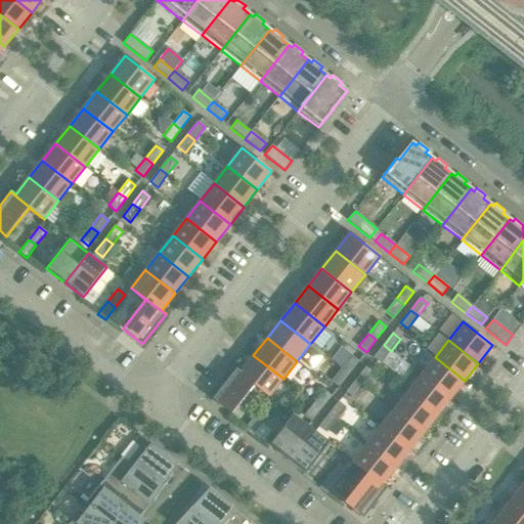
[(381,363),(391,351),(384,345),(374,357),(381,363)]
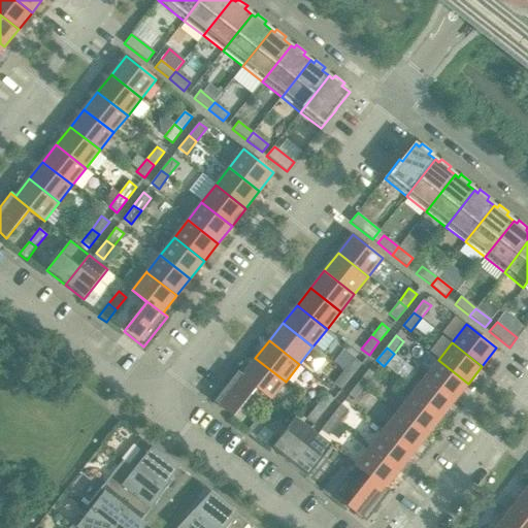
[(286,382),(255,358),(242,374),(238,371),(237,372),(271,399),(286,382)]
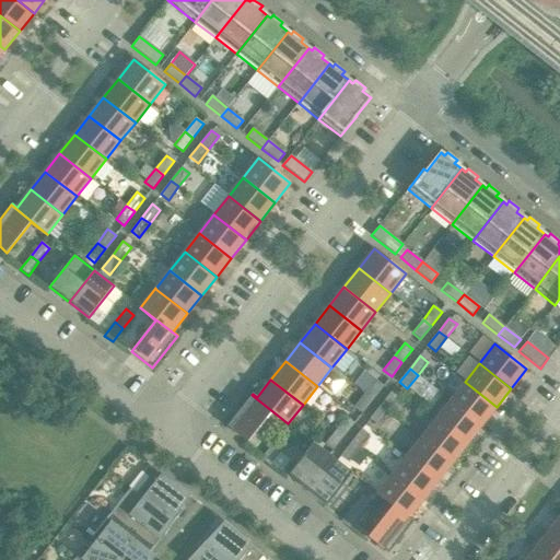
[(372,399),(383,386),(375,380),(364,394),(372,399)]
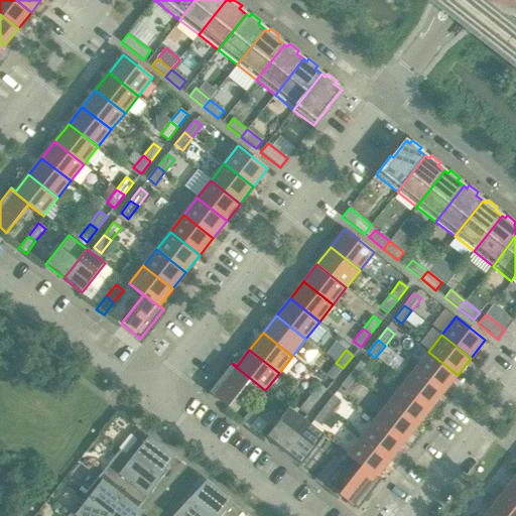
[(443,392),(458,375),(428,352),(414,369),(443,392)]
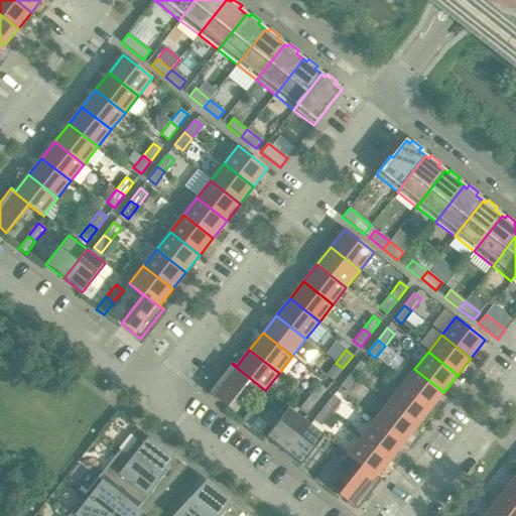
[(358,379),(367,367),(360,361),(350,374),(358,379)]
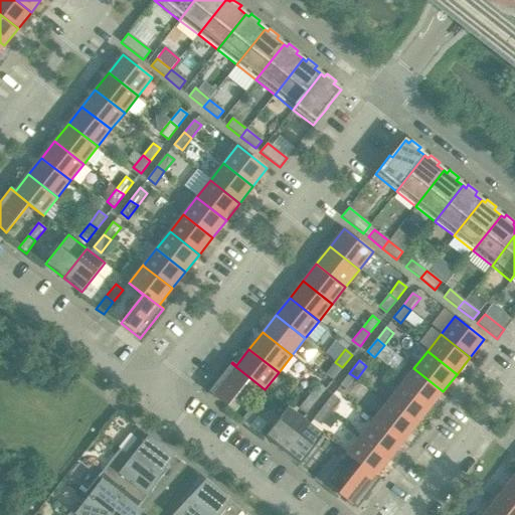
[(333,380),(342,367),(335,362),(326,374),(333,380)]
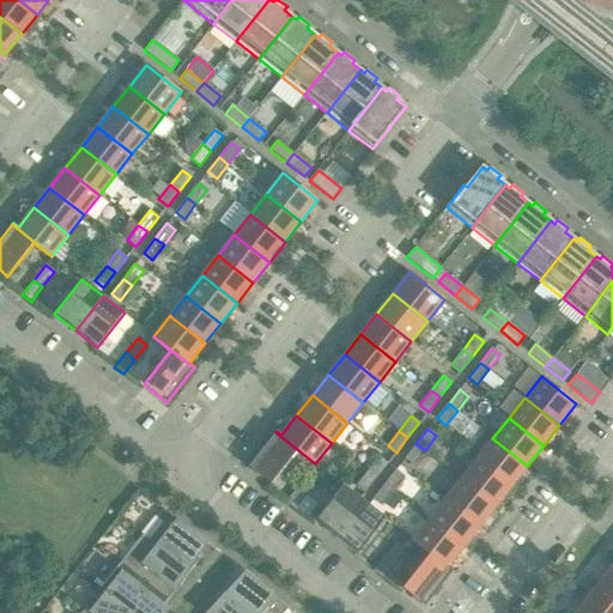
[(271,484),(297,450),(315,465),(315,463),(275,432),(248,466),(271,484)]
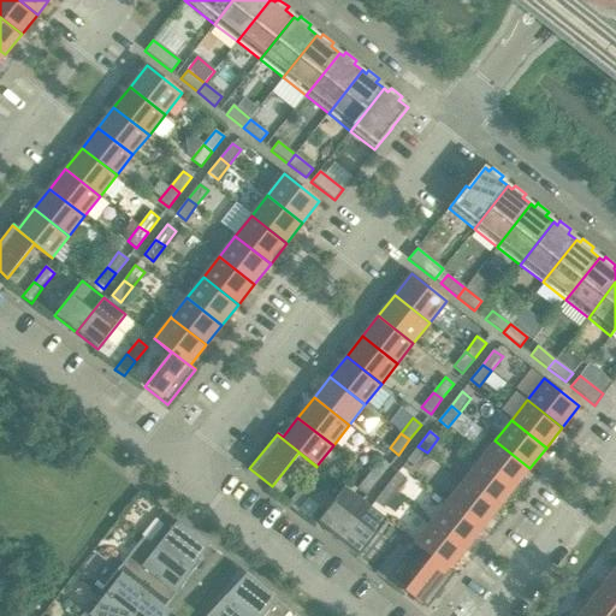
[(529,468),(495,440),(479,461),(514,489),(529,468)]
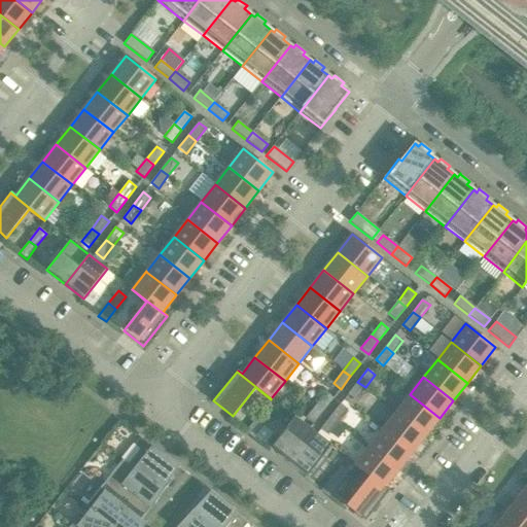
[(355,400),(365,387),(357,382),(348,394),(355,400)]
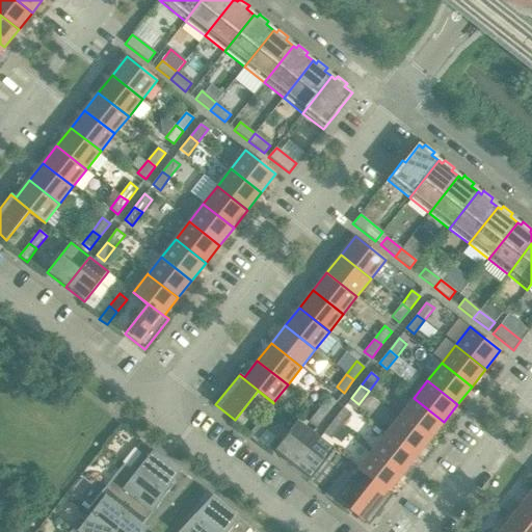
[(326,415),(336,402),(328,396),(318,409),(326,415)]
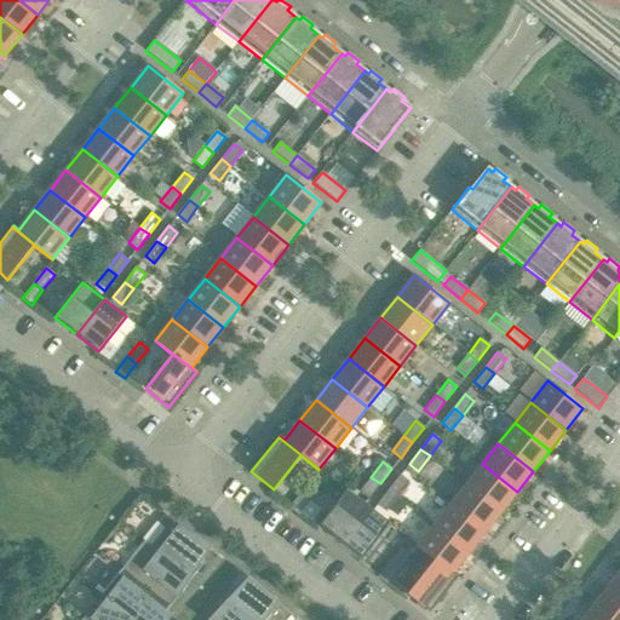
[(517,492),(482,464),(466,484),(501,512),(517,492)]
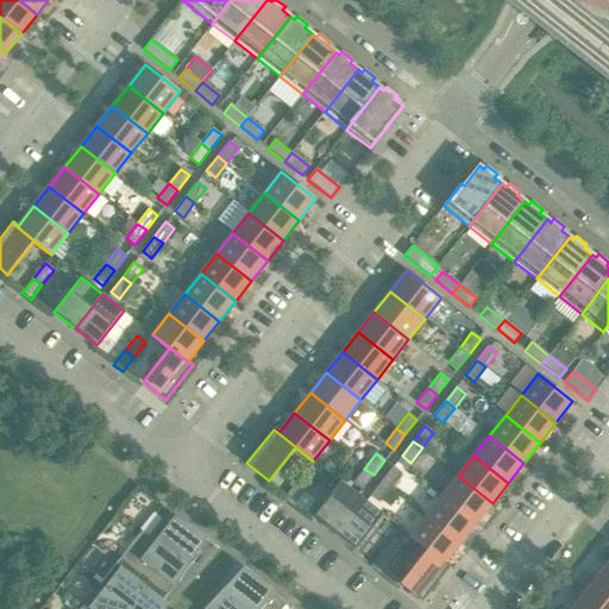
[(390,488),(401,473),(393,466),(382,482),(390,488)]
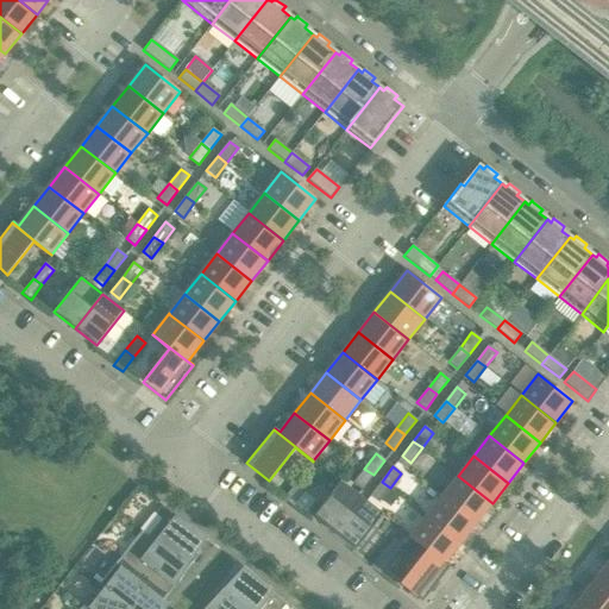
[(362,489),(374,475),(364,469),(353,483),(362,489)]
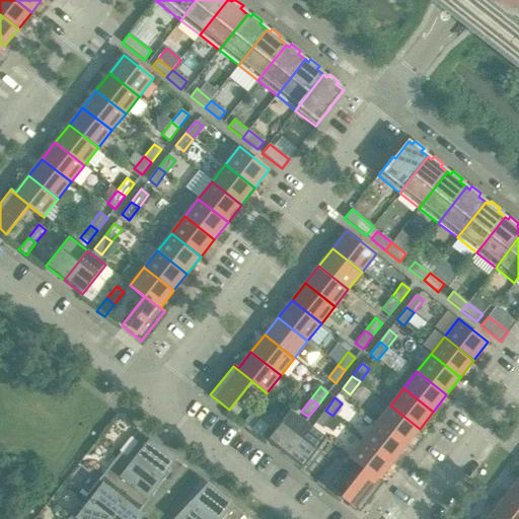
[(249,431),(269,405),(262,400),(241,425),(249,431)]
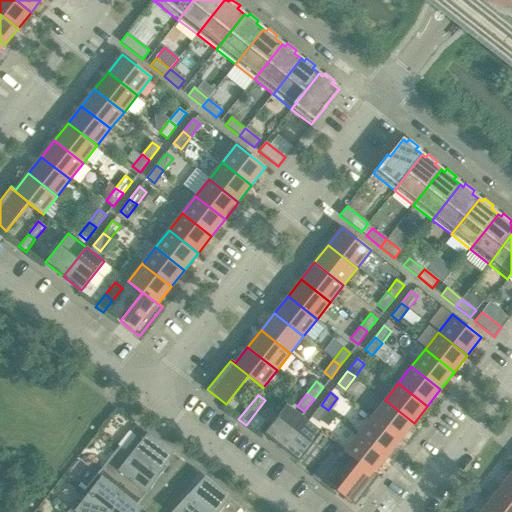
[(414,423),(385,400),(371,417),(400,440),(414,423)]
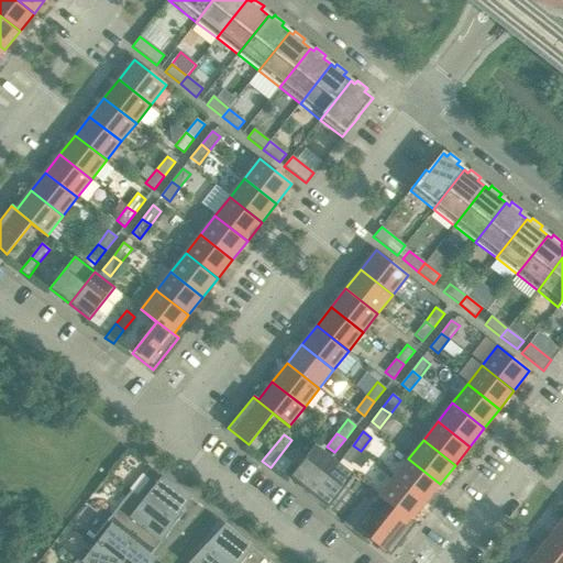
[(309,493),(334,460),(315,444),(289,477),(309,493)]
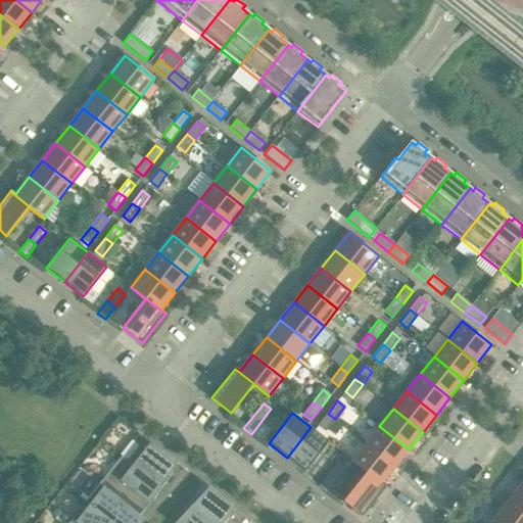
[(325,431),(335,419),(328,414),(318,426),(325,431)]
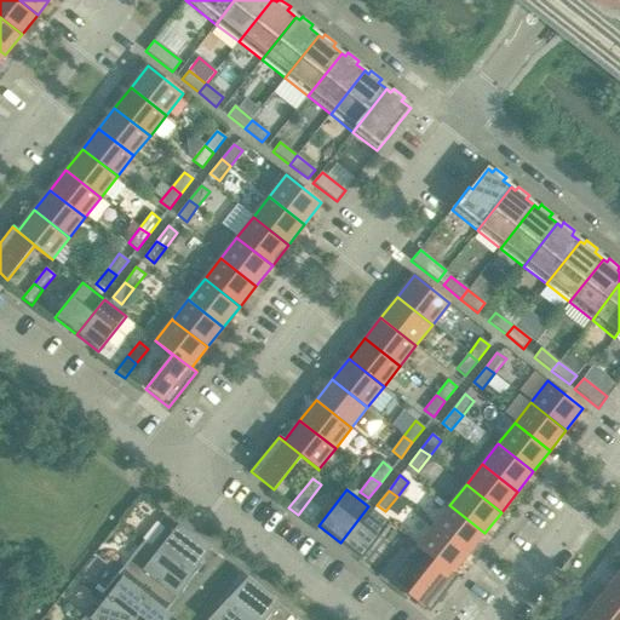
[(484,533),(449,505),(434,526),(469,554),(484,533)]
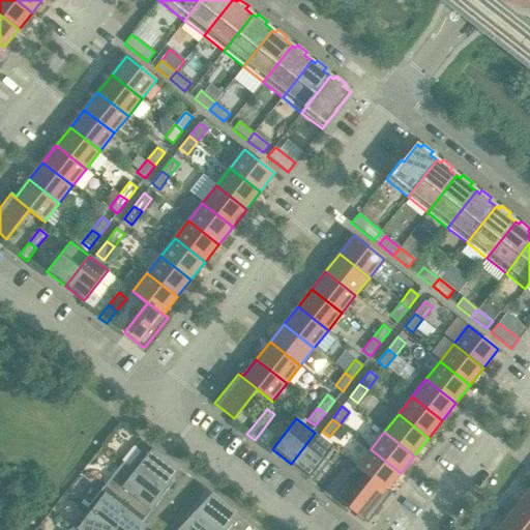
[(310,478),(333,448),(315,433),(291,464),(310,478)]
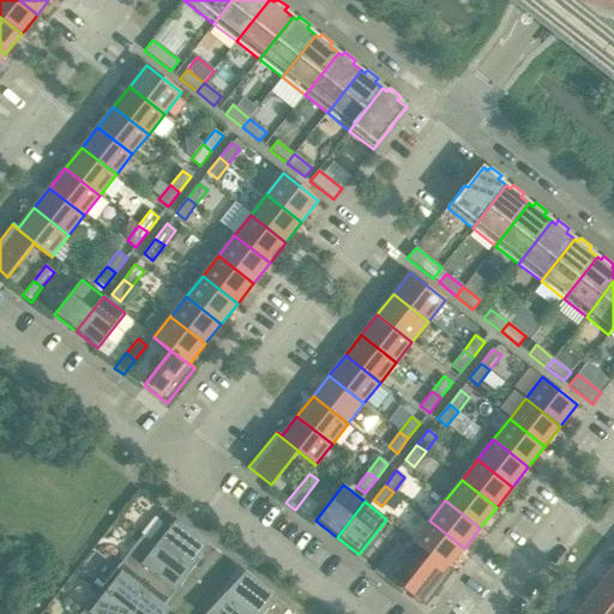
[(200,555),(209,543),(210,542),(176,521),(172,517),(163,510),(156,518),(164,524),(150,542),(143,536),(142,537),(188,575),(202,557),(200,555)]
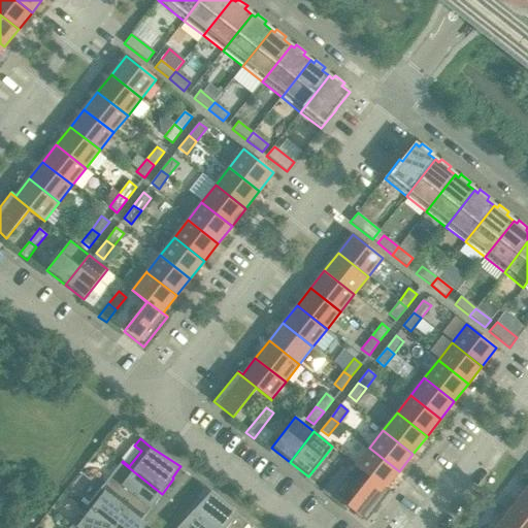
[(399,471),(369,448),(355,465),(390,492),(390,491),(386,488),(399,471)]
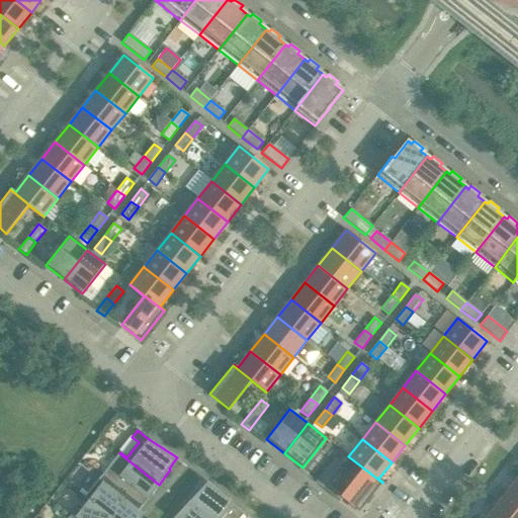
[(159,485),(119,453),(102,475),(142,506),(148,499),(149,500),(157,487),(159,485)]
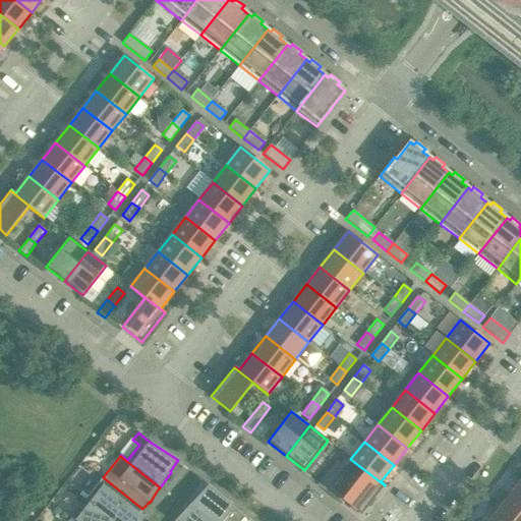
[(385,485),(350,459),(350,460),(364,471),(342,500),(361,515),(385,485)]
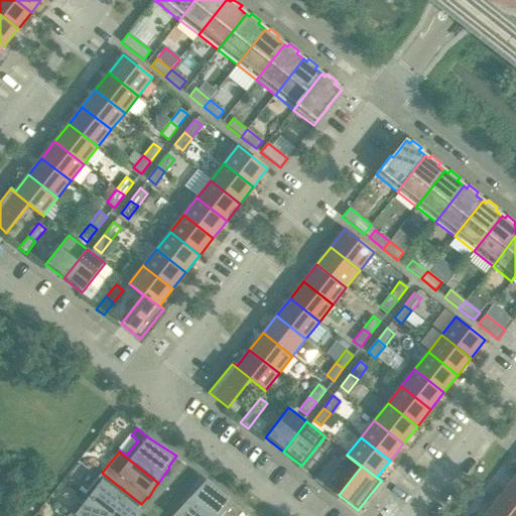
[(321,487),(341,462),(334,456),(313,481),(321,487)]
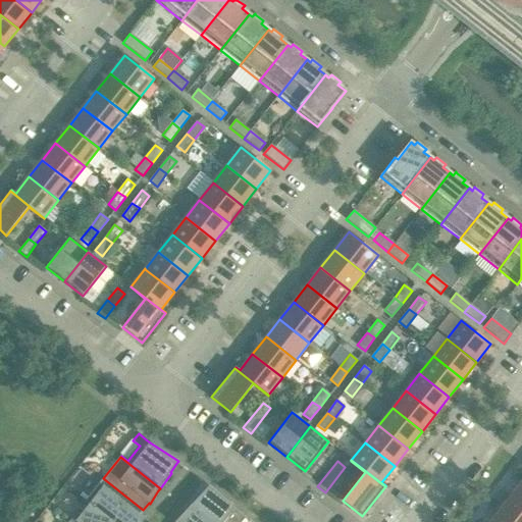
[(143,510),(103,478),(86,501),(112,521),(137,521),(140,519),(138,517),(143,510)]
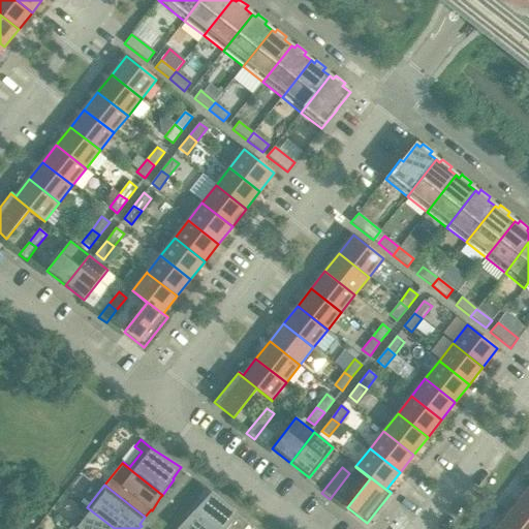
[(528,488),(528,489),(515,506),(528,517),(528,488)]
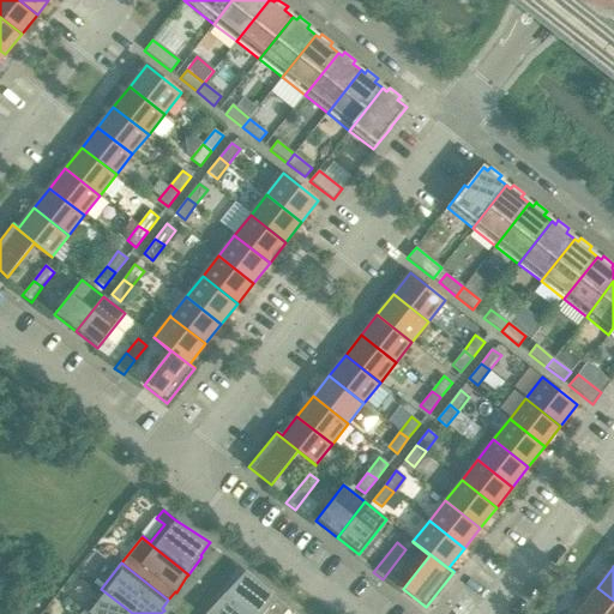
[(275,599),(256,581),(246,571),(235,583),(233,582),(220,599),(239,613),(284,613),(289,608),(280,602),(275,599)]
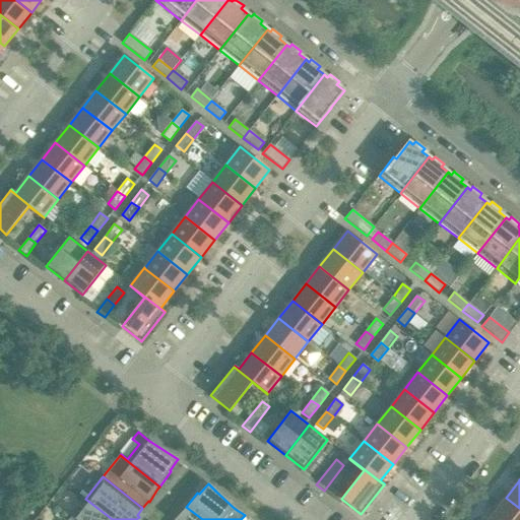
[(519,519),(519,508),(506,498),(493,515),(499,519),(519,519)]
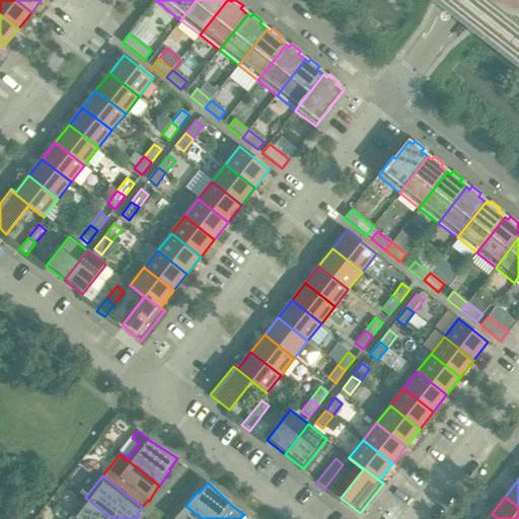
[(112,518),(85,498),(84,499),(90,504),(78,518),(72,514),(68,518),(112,518)]
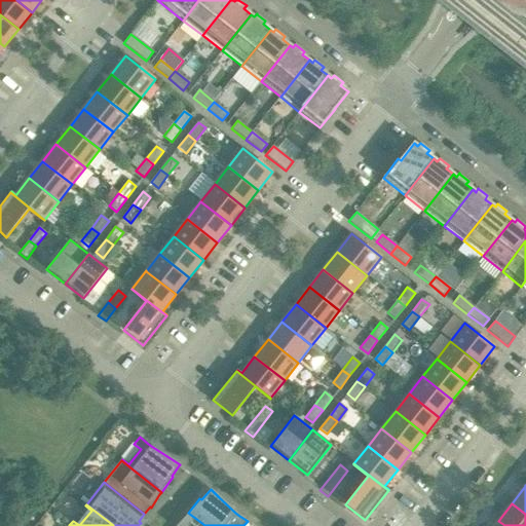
[(204,525),(188,513),(186,516),(176,525),(204,525)]
